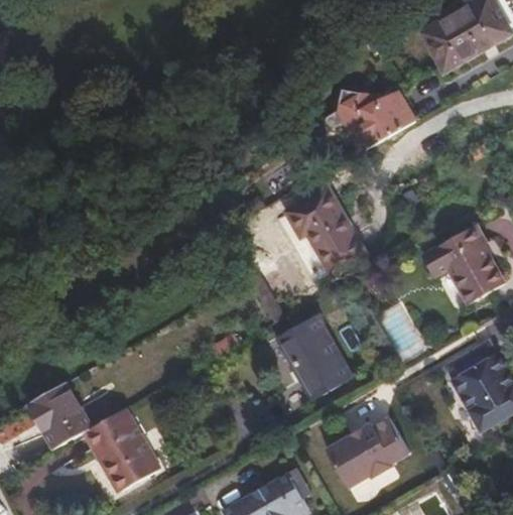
[(416,38),(436,76),(512,33),(502,14),(491,20),(481,2),(416,38)]
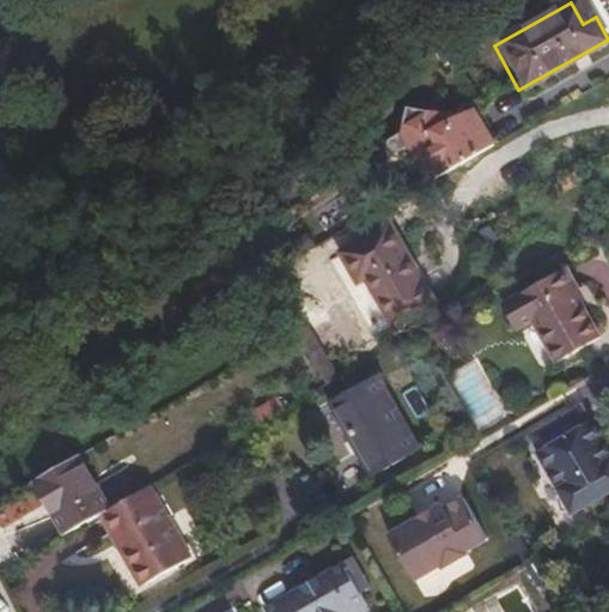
[(401,150),(420,186),(430,180),(483,149),(464,114),(440,127),(436,119),(399,110),(393,135),(387,139),(395,153),(401,150)]
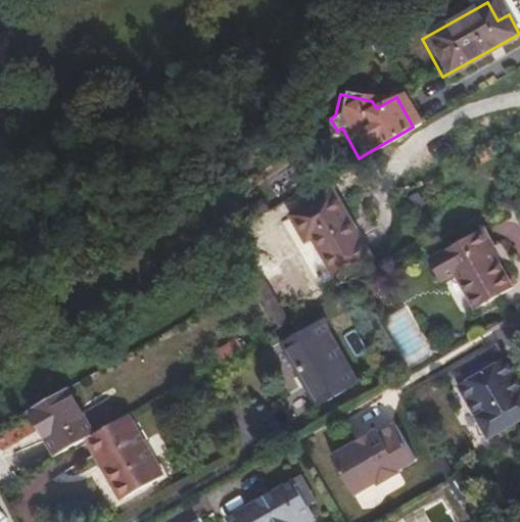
[(291,214),(295,221),(336,197),(333,190),(291,214)]
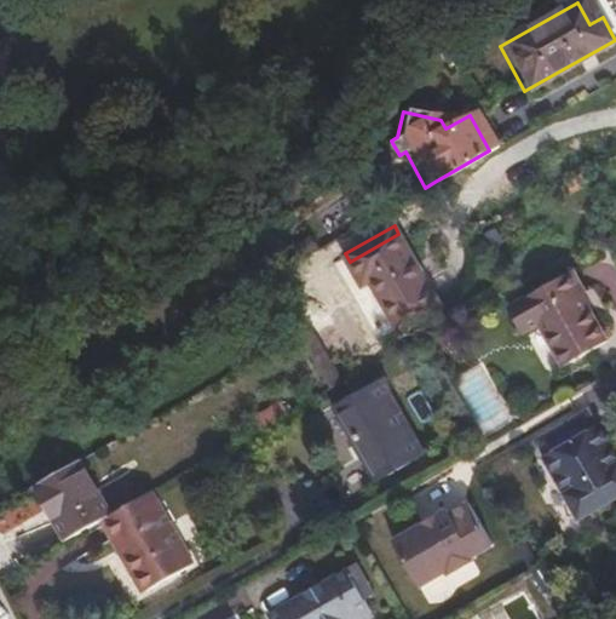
[(398,234),(350,262),(362,282),(369,279),(397,327),(438,304),(398,234)]
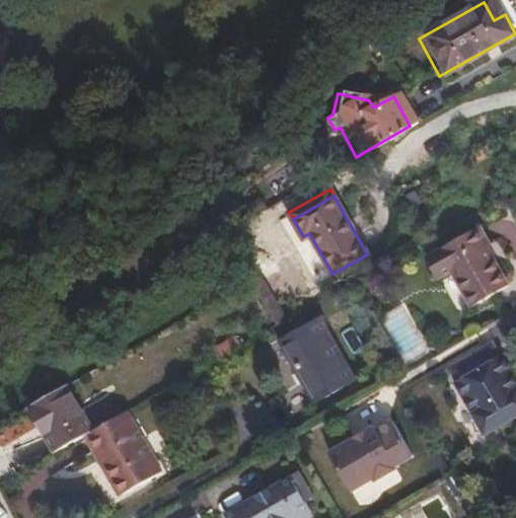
[(446,272),(467,307),(504,285),(471,228),(423,256),(435,278),(446,272)]
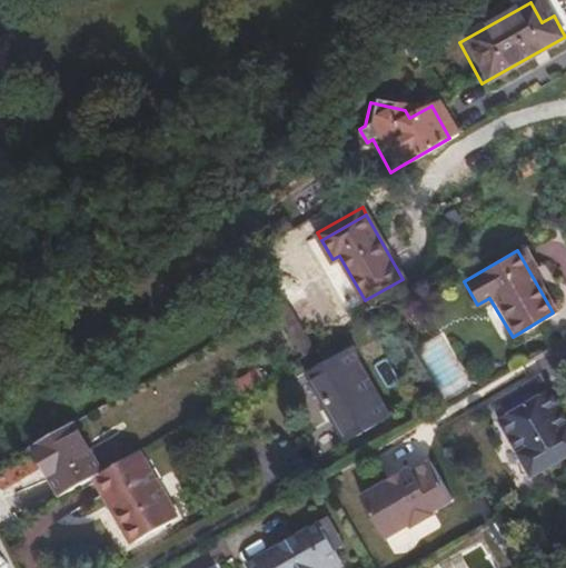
[(284,297),(272,302),(275,306),(303,355),(314,348),(284,297)]
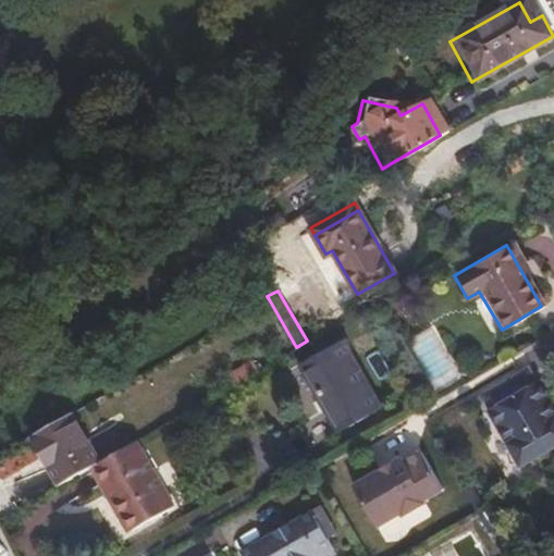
[(410,338),(431,392),(455,383),(434,330),(410,338)]
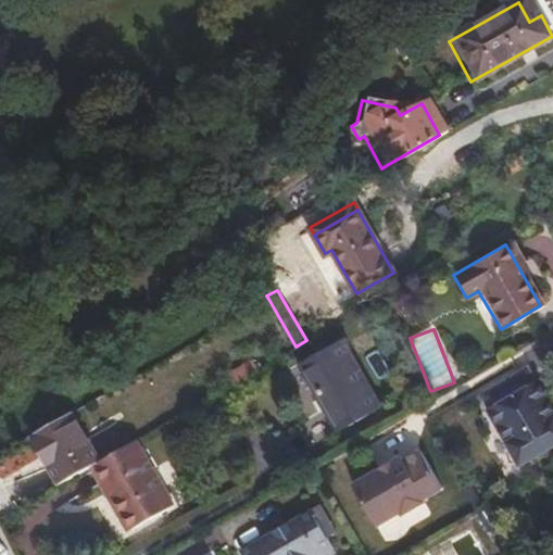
[(298,363),(325,407),(338,428),(375,405),(335,341),(298,363)]
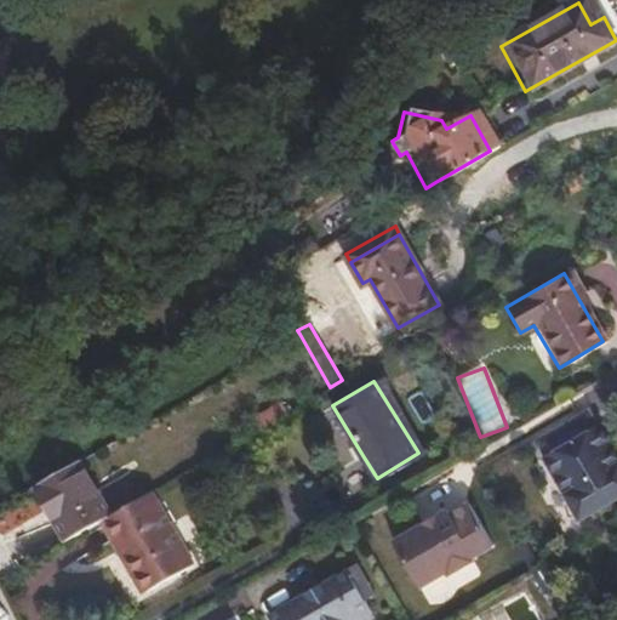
[(595,426),(584,408),(532,437),(543,456),(541,458),(577,521),(616,498),(616,458),(598,425),(595,426)]
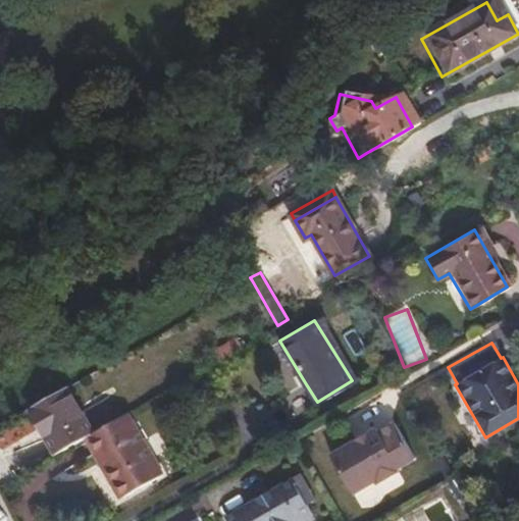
[(317,402),(305,382),(296,388),(307,408),(317,402)]
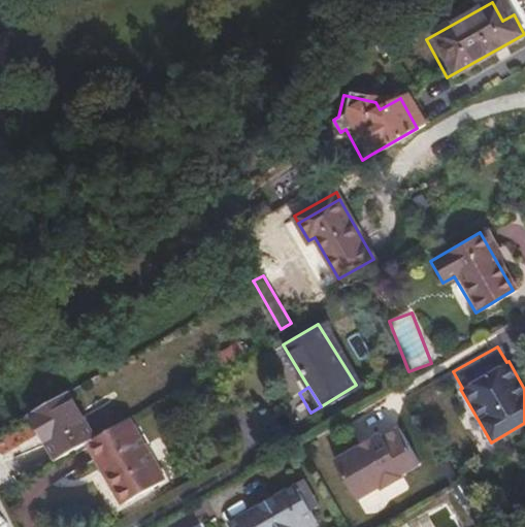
[(68,391),(29,413),(55,458),(81,442),(94,435),(68,391)]
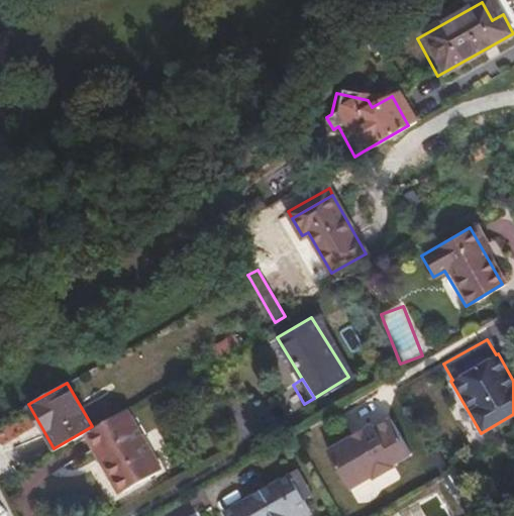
[(92,426),(80,433),(95,460),(99,458),(118,492),(157,470),(121,409),(92,426)]
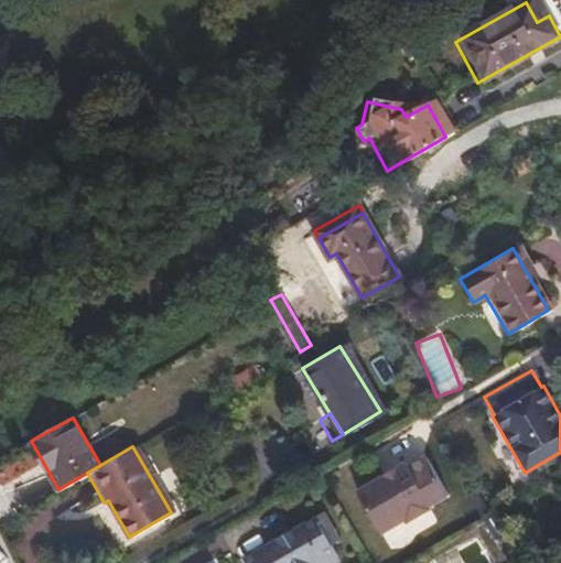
[(383,540),(402,529),(403,531),(427,518),(425,516),(450,501),(428,463),(411,473),(409,469),(358,498),(383,540)]
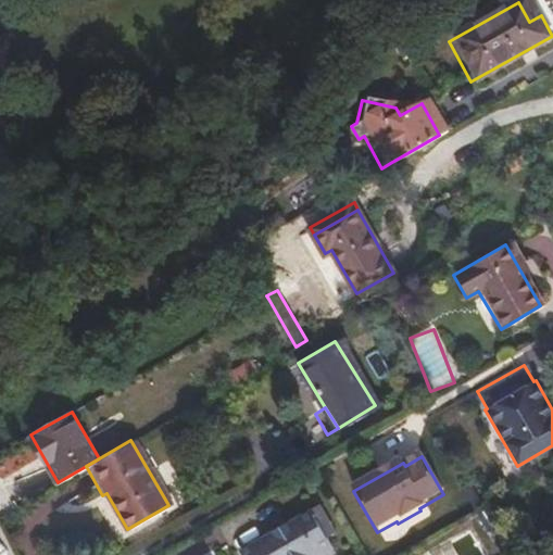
[(327,554),(335,551),(326,535),(335,531),(318,502),(239,547),(242,554),(327,554)]
